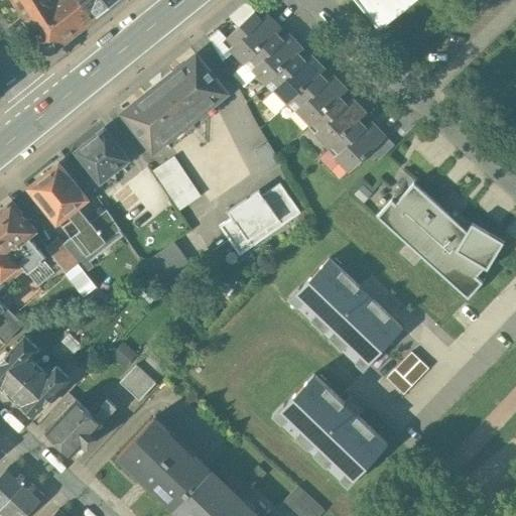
[(40,0),(14,0),(44,46),(45,47),(46,48),(48,49),(51,49),(53,49),(94,17),(80,0),(52,0),(44,6),(41,0),(40,0)]
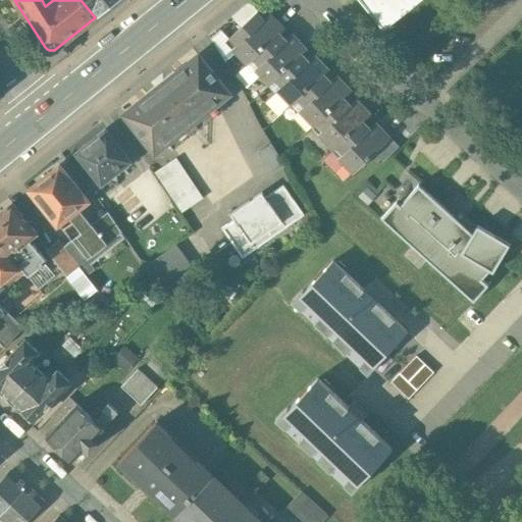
[(81,0),(95,17),(117,0),(81,0)]
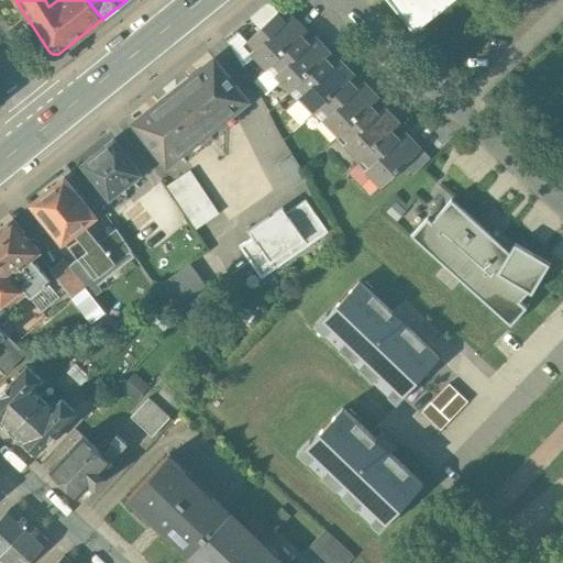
[(389,0),(415,31),(453,0),(389,0)]
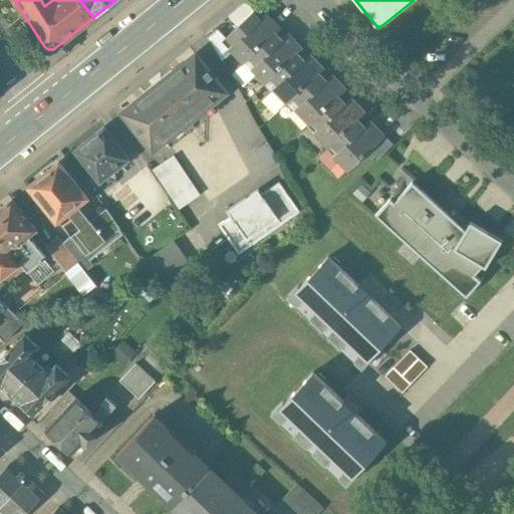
[(254,11),(227,37),(233,44),(229,47),(244,63),(250,57),(249,57),(266,41),(259,33),(274,19),(267,12),(261,18),(254,11)]
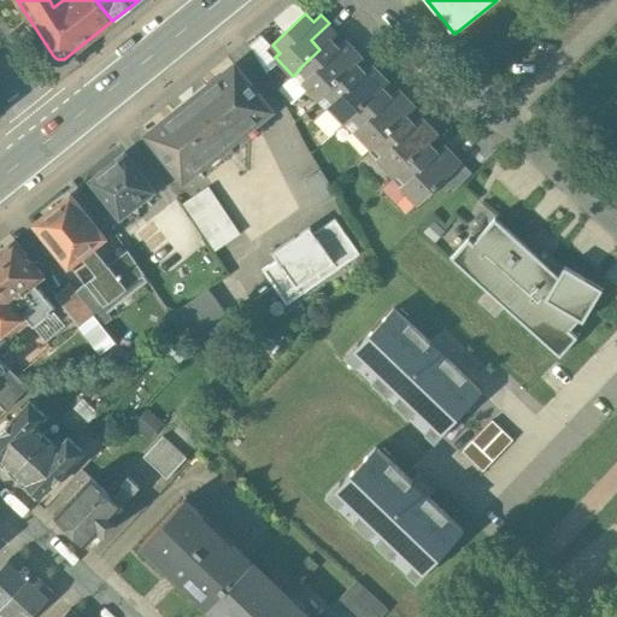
[(329,23),(311,40),(319,50),(331,39),(338,33),(329,23)]
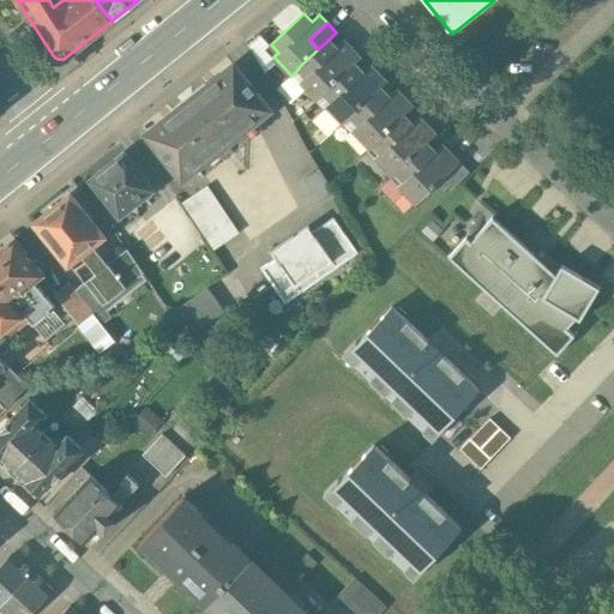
[(318,49),(298,68),(299,68),(306,76),(300,82),(318,100),(325,92),(324,92),(344,73),(336,64),(353,47),(345,40),(338,47),(330,38),(318,49)]
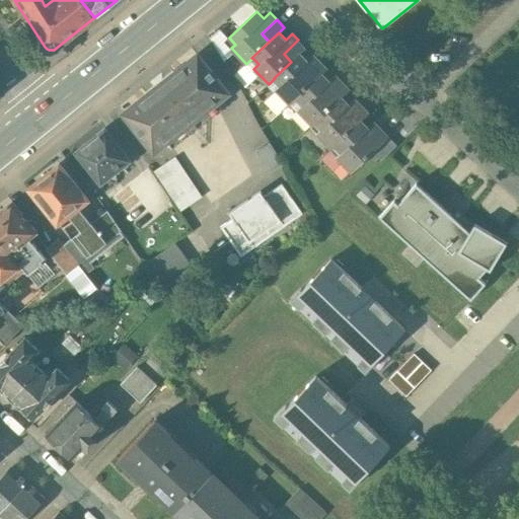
[(298,40),(284,54),(291,62),(301,52),(302,53),(306,49),(298,40)]
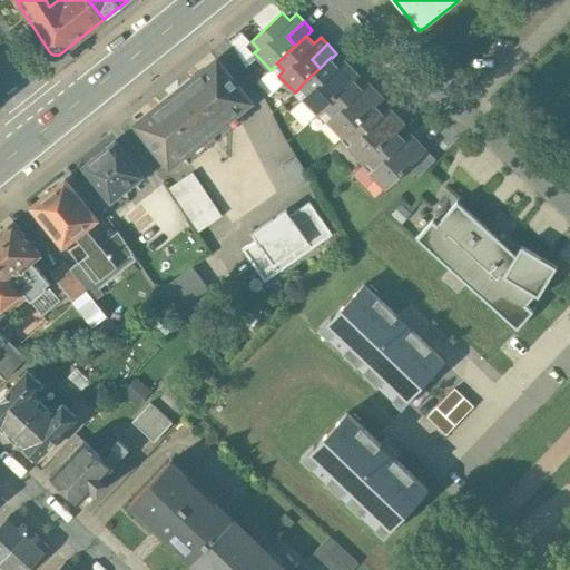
[(320,68),(301,86),(302,86),(308,92),(303,97),(320,115),(326,109),(325,108),(344,91),(335,82),(352,66),(345,59),(338,66),(332,58),(331,57),(320,68)]
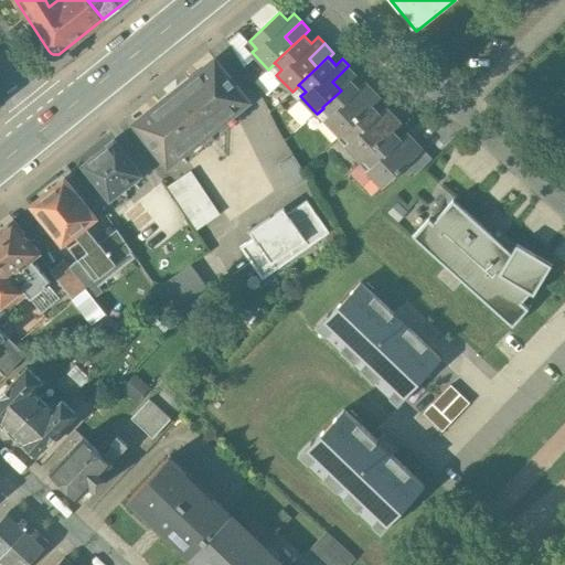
[(251,102),(215,59),(190,78),(189,76),(173,89),(189,109),(190,108),(208,131),(234,109),(236,113),(251,102)]
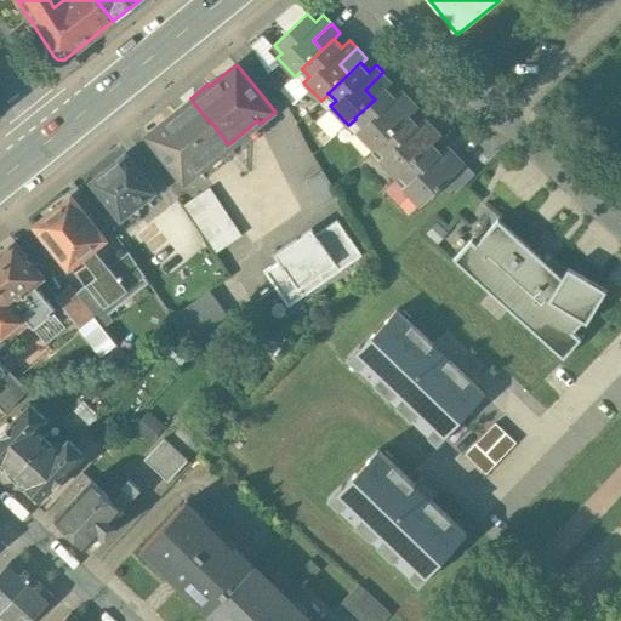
[(383,72),(365,90),(375,100),(387,87),(388,87),(394,83),(383,72)]
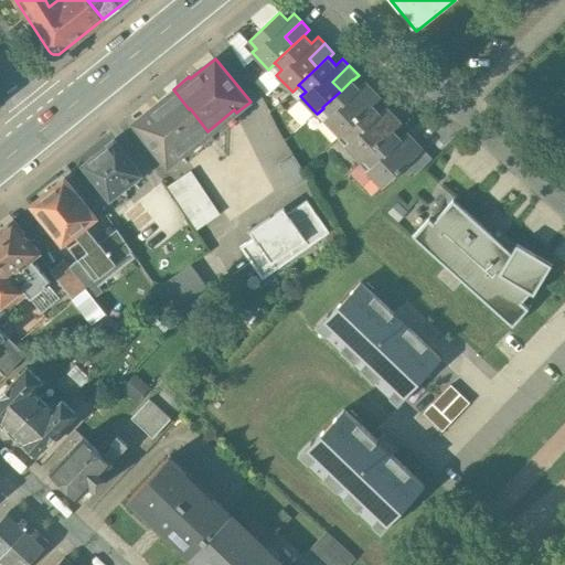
[(341,91),(322,107),(323,108),(329,114),(323,119),(340,137),(344,132),(343,132),(364,113),(358,105),(373,89),(366,82),(360,87),(353,80),(352,80),(341,91)]
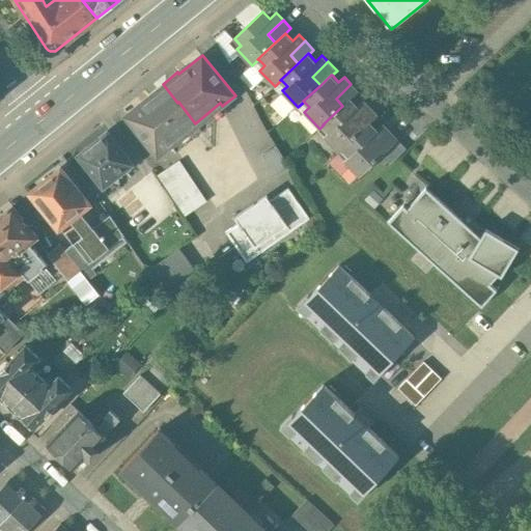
[(163,84),(148,95),(149,96),(127,115),(160,157),(174,144),(172,141),(195,123),(178,102),(177,103),(163,84)]
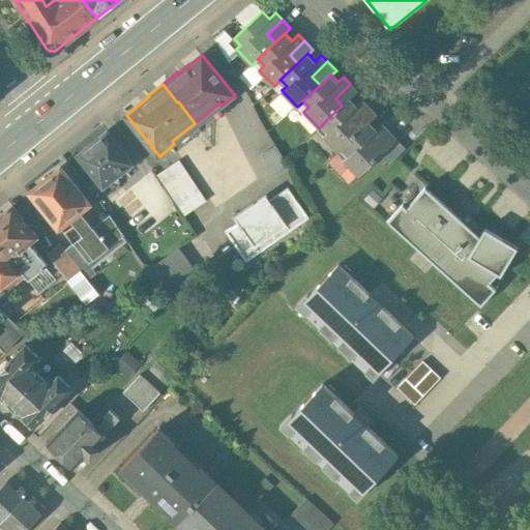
[(350,84),(335,98),(342,106),(350,98),(358,91),(350,84)]
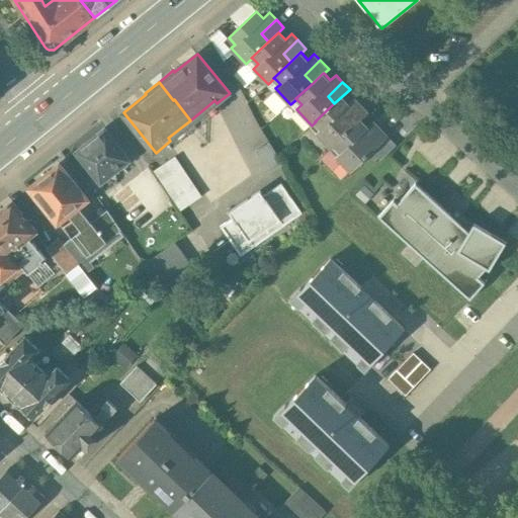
[(334,103),(315,121),(316,121),(322,128),(318,133),(332,148),(335,146),(334,145),(354,125),(347,117),(361,104),(355,97),(349,103),(342,96),(334,103)]
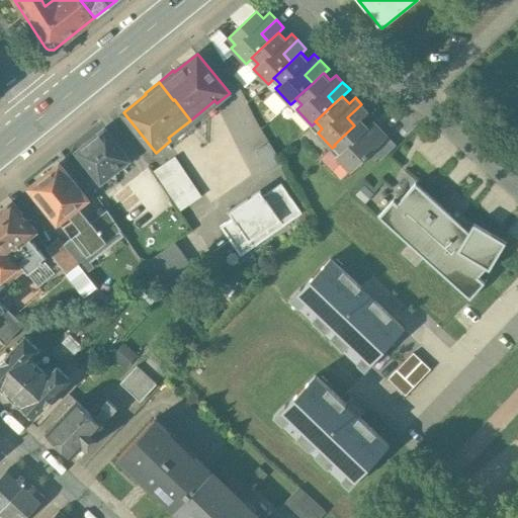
[(361,104),(347,117),(354,125),(361,119),(362,119),(369,112),(361,104)]
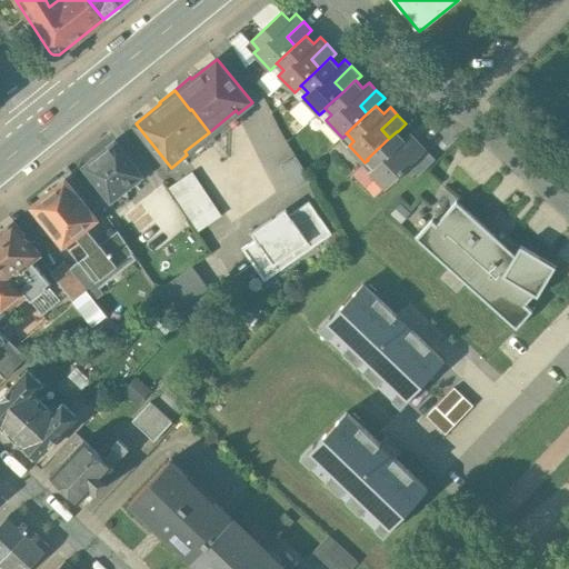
[(389,138),(367,159),(368,160),(375,167),(369,172),(385,188),(410,165),(401,156),(418,141),(411,133),(405,139),(398,131),(397,131),(389,138)]
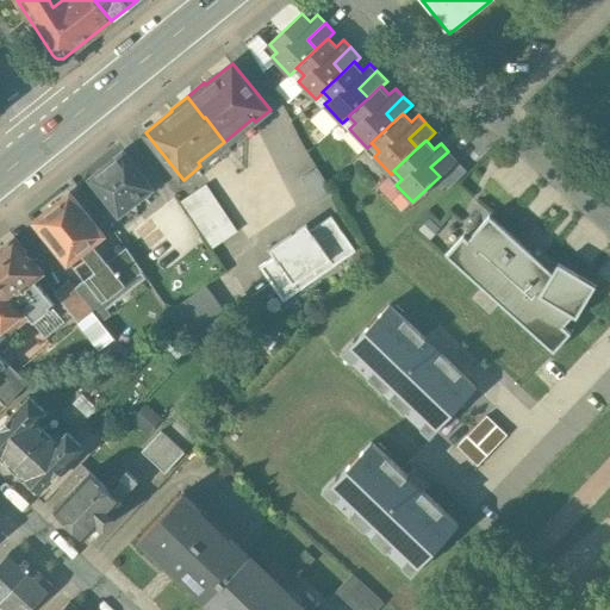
[(123,148),(87,178),(118,216),(154,187),(123,148)]
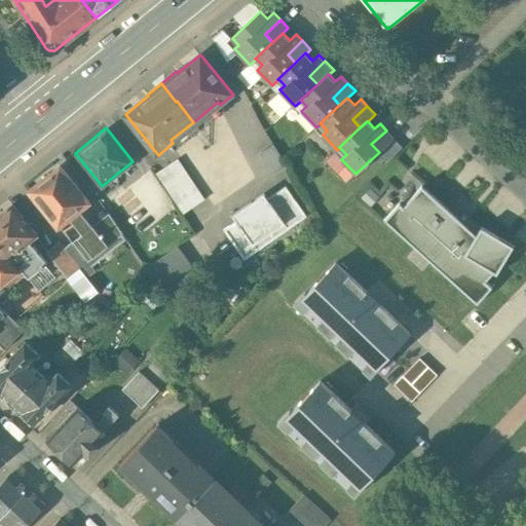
[(393,139),(386,130),(371,144),(379,152),(393,139)]
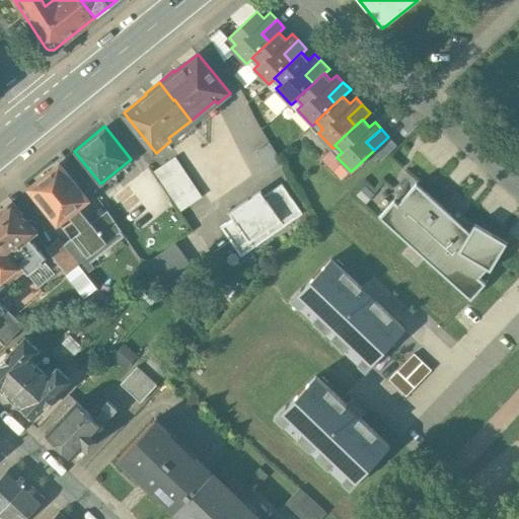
[(273,144),(258,151),(270,172),(283,166),(273,144)]
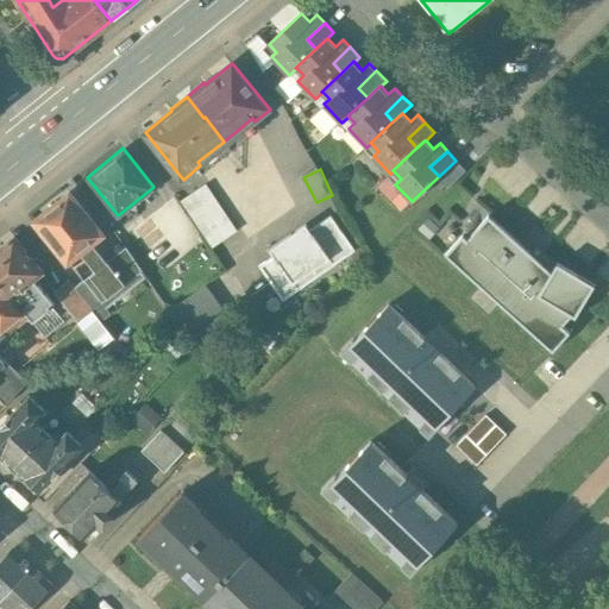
[(214,246),(239,230),(208,182),(182,199),(214,246)]
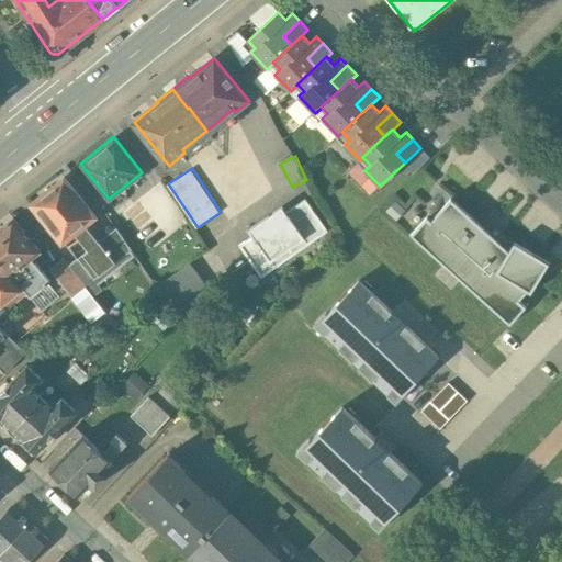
[(65,178),(31,204),(63,244),(76,233),(76,234),(75,234),(88,250),(78,259),(94,280),(132,250),(116,228),(99,243),(86,225),(85,226),(85,225),(96,216),(65,178)]
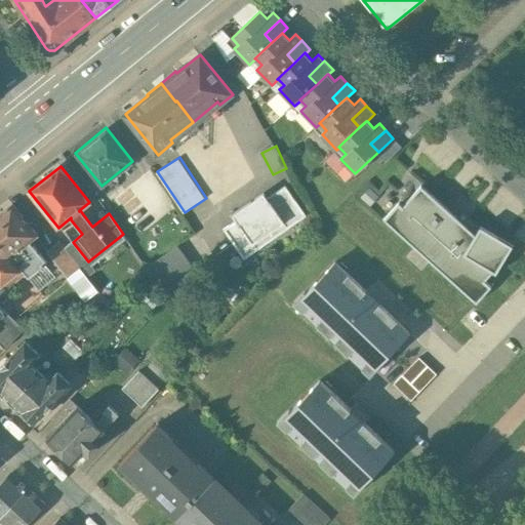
[(223,230),(244,259),(306,216),(285,186),(267,199),(264,193),(232,215),(236,220),(223,230)]
